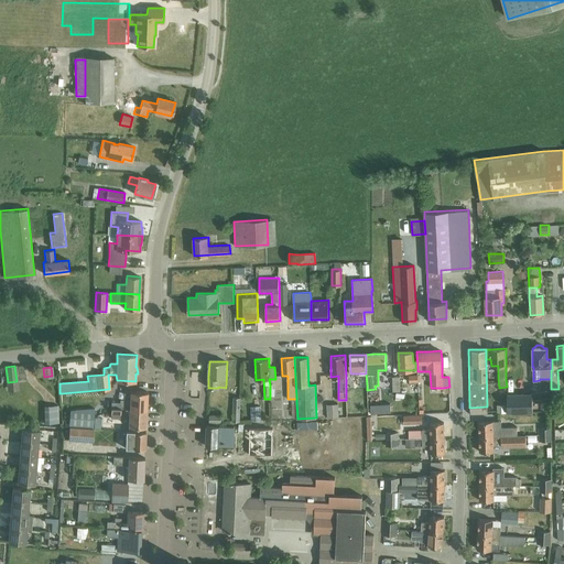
[(199,394),(201,372),(191,371),(190,394),(199,394)]
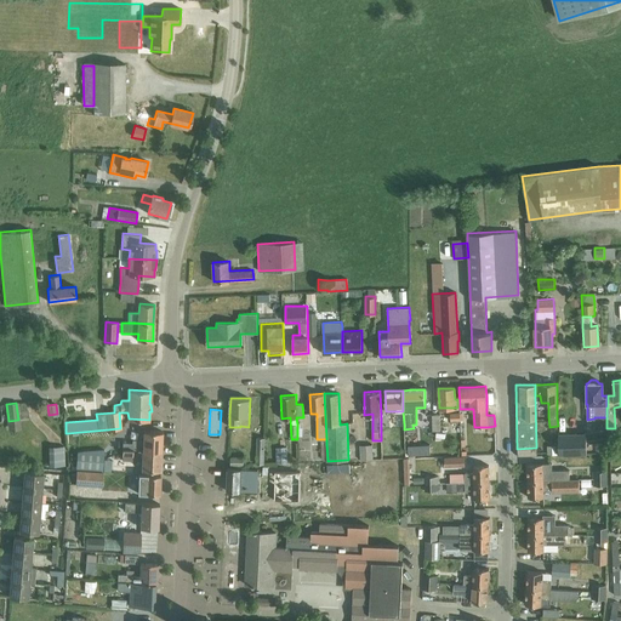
[(137,443),(137,450),(138,450),(161,451),(161,431),(149,431),(143,431),(143,443),(137,443)]
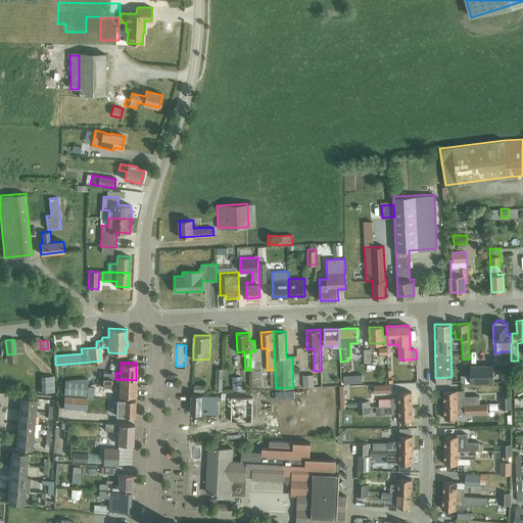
[(493,365),(470,366),(470,382),(493,382),(493,365)]
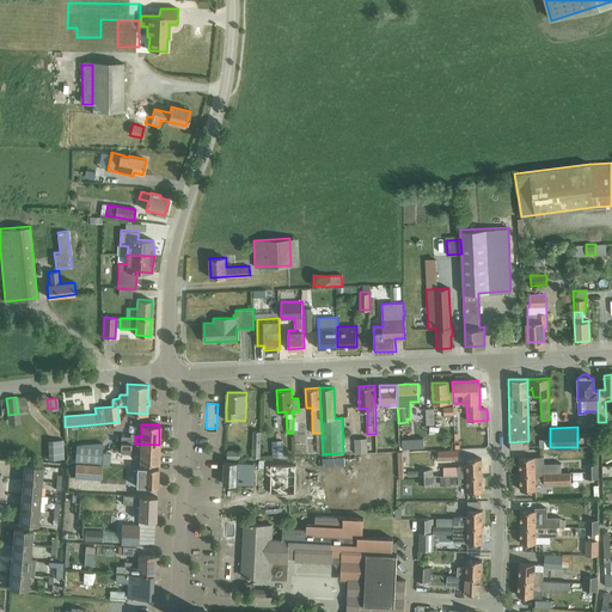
[(367,438),(355,438),(356,453),(368,452),(367,442),(367,438)]
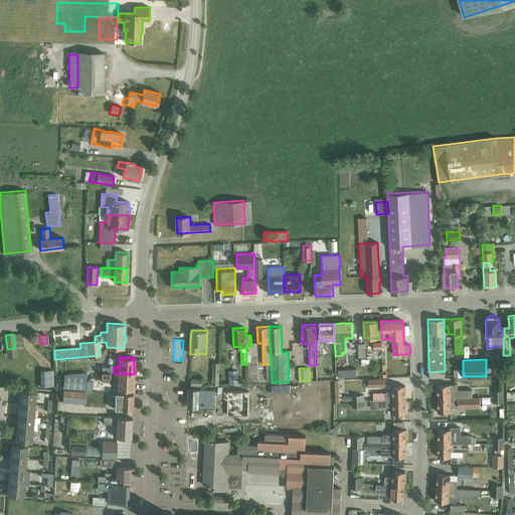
[(355,368),(338,369),(338,377),(355,376),(355,368)]
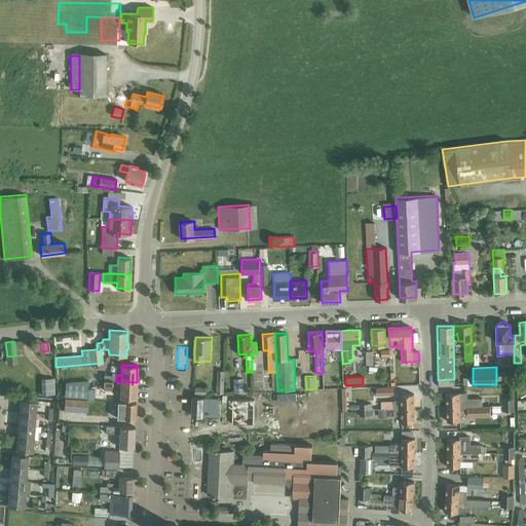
[(54,395),(53,378),(41,379),(42,395),(54,395)]
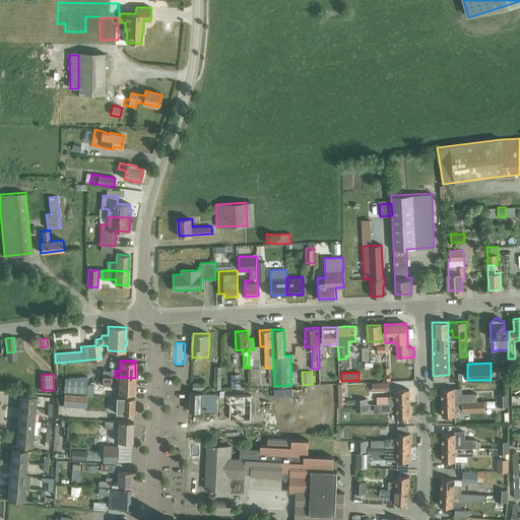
[(232,387),(240,387),(240,375),(232,375),(232,387)]
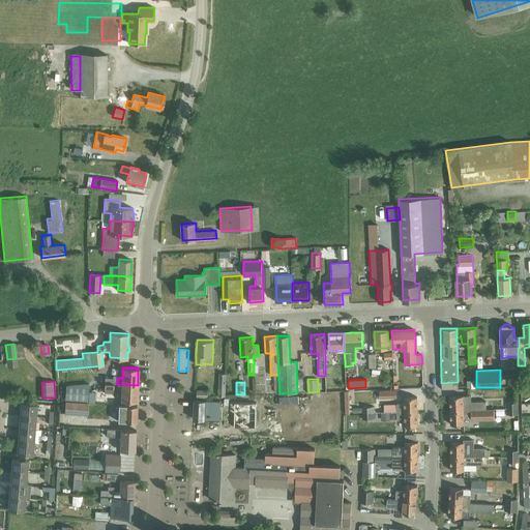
[(113,393),(113,383),(105,383),(104,388),(104,392),(113,393)]
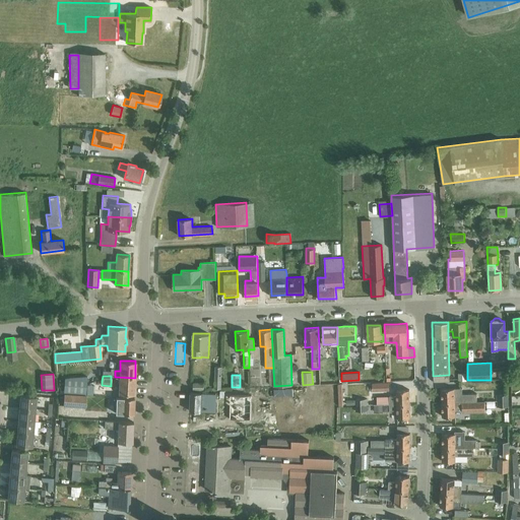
[(64,388),(64,394),(85,395),(86,377),(65,378),(64,388)]
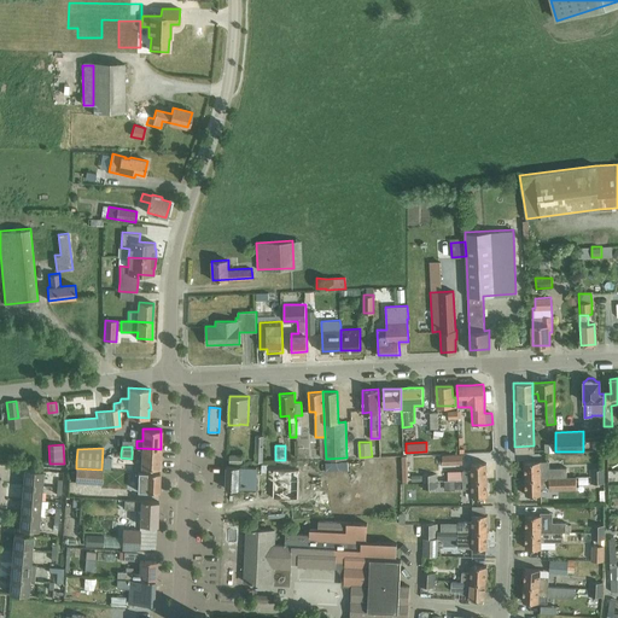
[(138,448),(136,448),(136,455),(141,455),(141,467),(159,467),(161,449),(138,448)]
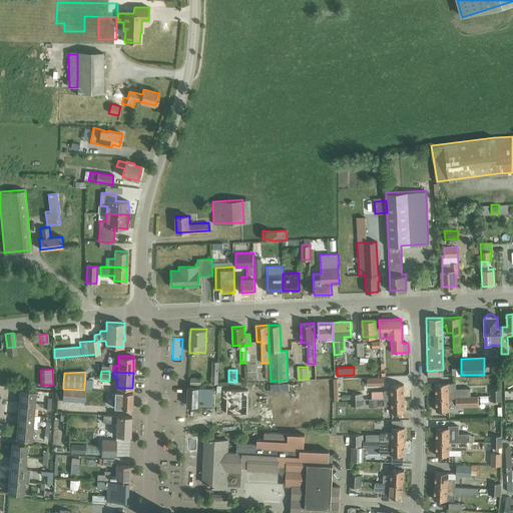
[(448,383),(436,383),(436,397),(456,396),(470,396),(470,388),(456,389),(456,383),(448,383)]
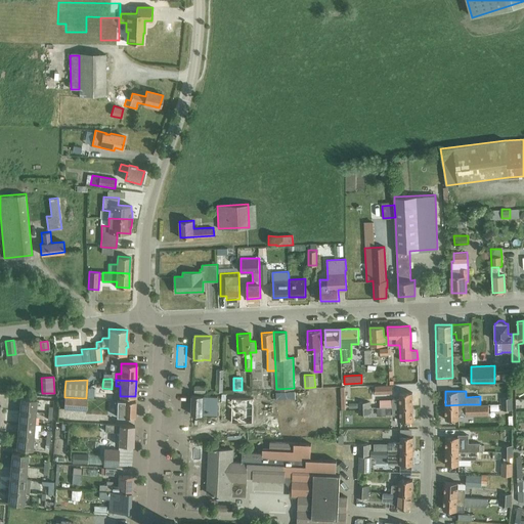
[(392,407),(412,406),(412,392),(399,393),(400,399),(392,399),(392,407)]
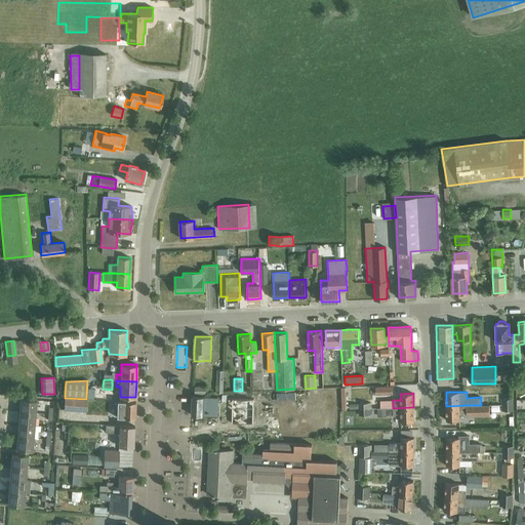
[(192,396),(192,414),(208,415),(216,416),(217,397),(203,396),(192,396)]
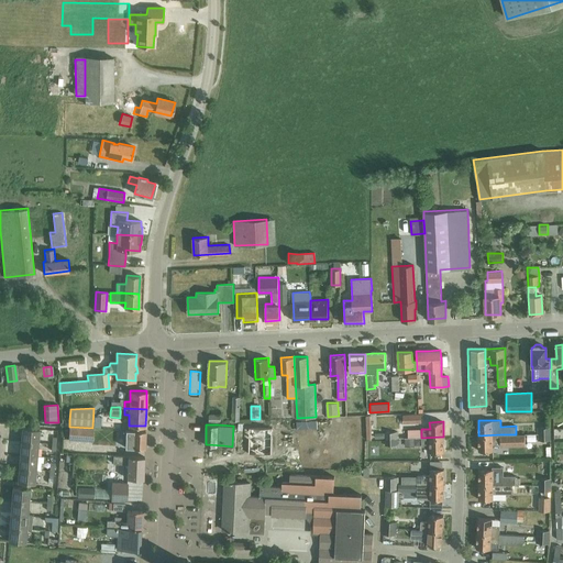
[(22,427),(21,441),(37,442),(39,429),(22,427)]
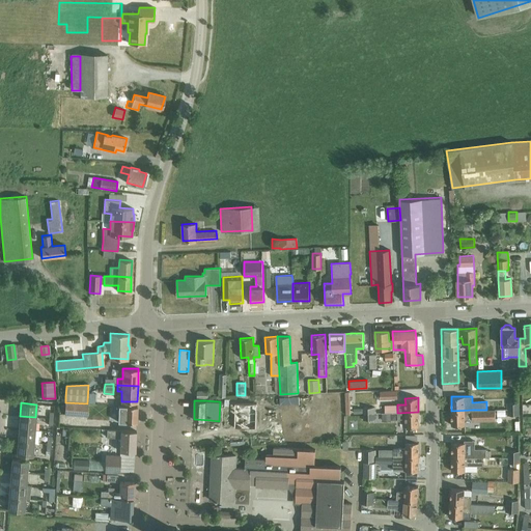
[(65,402),(64,414),(87,416),(88,403),(87,403),(65,402)]
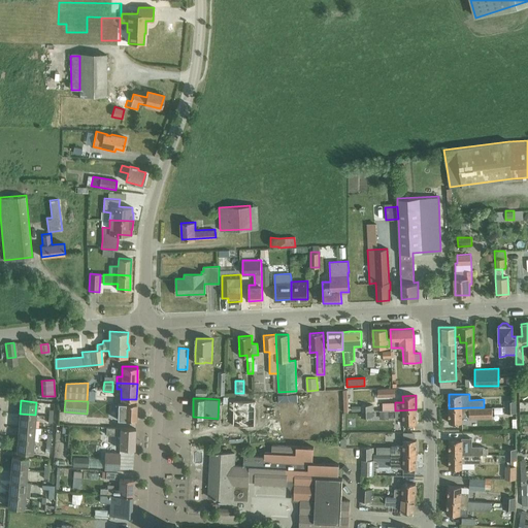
[(118,403),(118,416),(118,420),(135,421),(136,404),(118,403)]
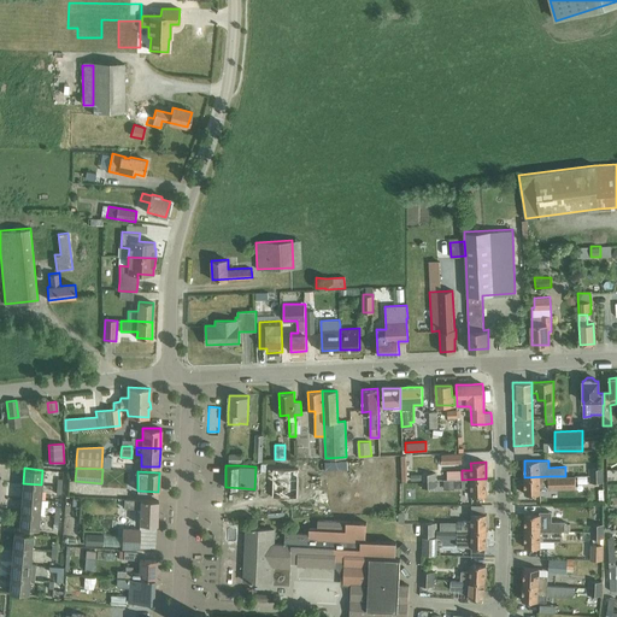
[(548,476),(524,477),(526,494),(540,493),(540,486),(548,486),(548,489),(575,488),(575,476),(565,476),(548,476)]
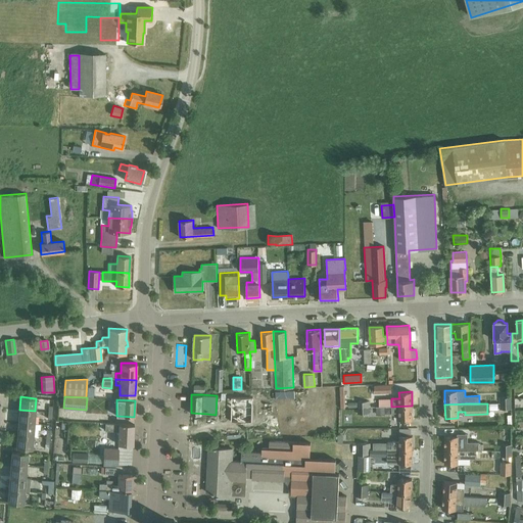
[(412,406),(391,407),(391,415),(399,414),(399,420),(412,420),(412,406)]
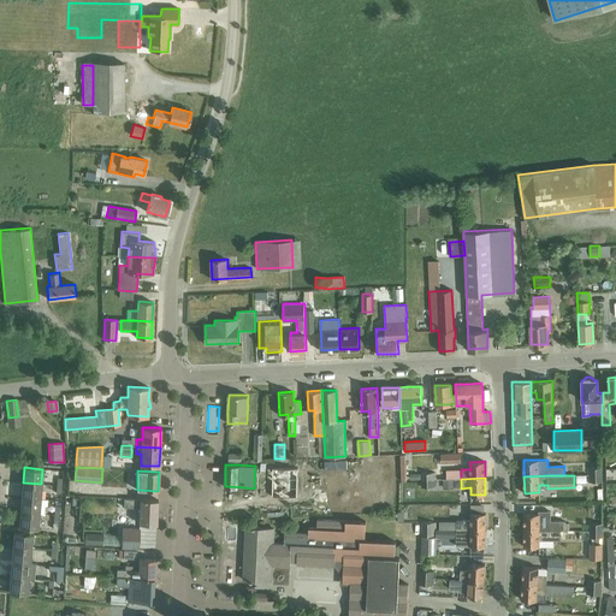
[(274,498),(292,498),(292,481),(274,481),(274,498)]
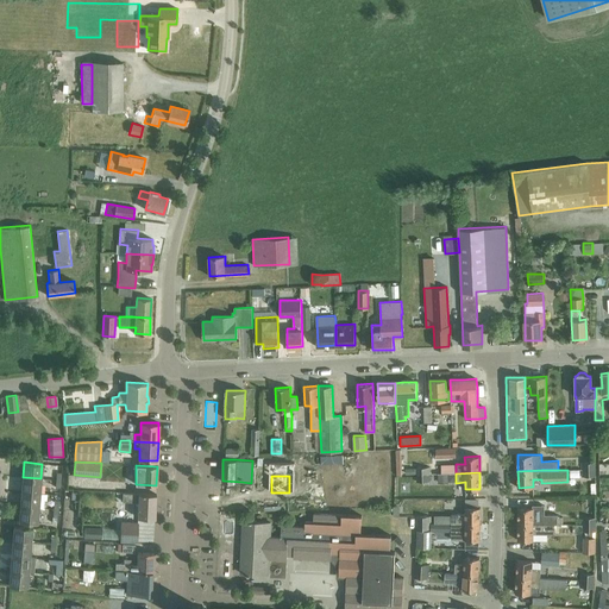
[(41,478),(23,477),(22,491),(39,493),(41,478)]
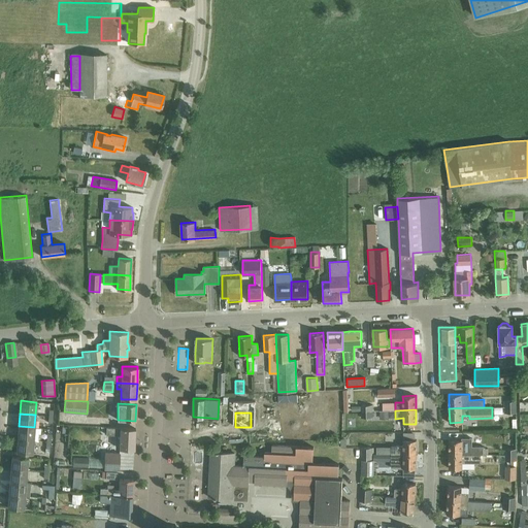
[(34,427),(19,426),(18,438),(33,439),(34,427)]
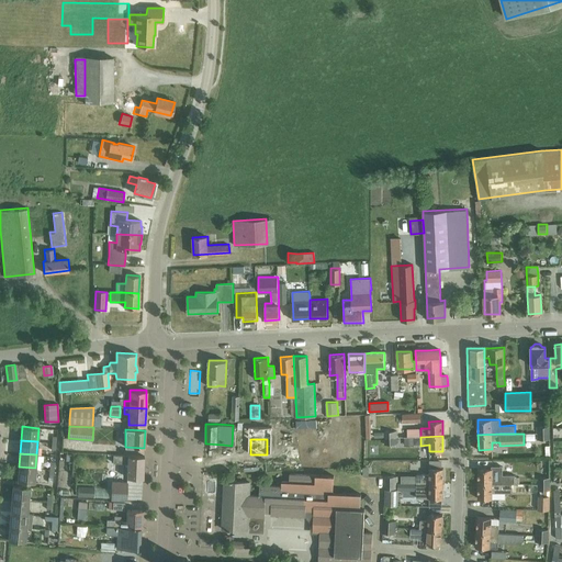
[(127,463),(126,478),(143,479),(144,456),(113,453),(112,462),(127,463)]
